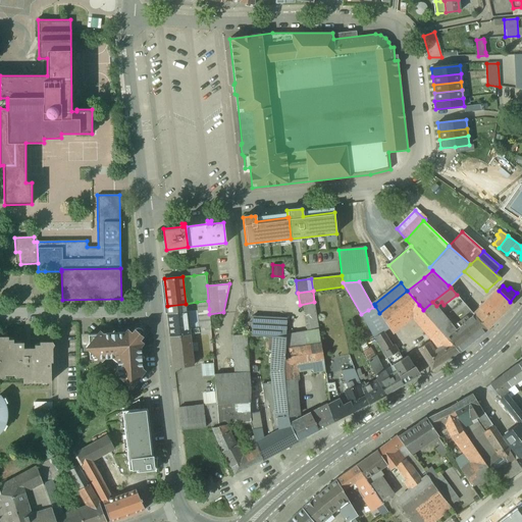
[(407,291),(379,313),(389,328),(410,313),(419,305),(407,291)]
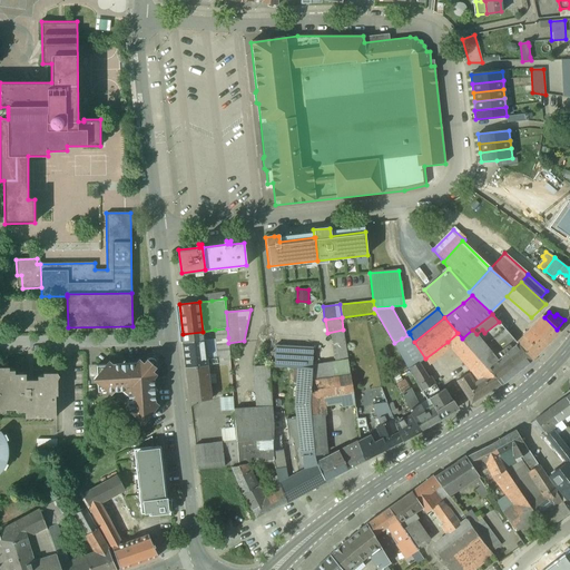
[(544,317),(529,333),(543,347),(559,331),(557,330),(544,317)]
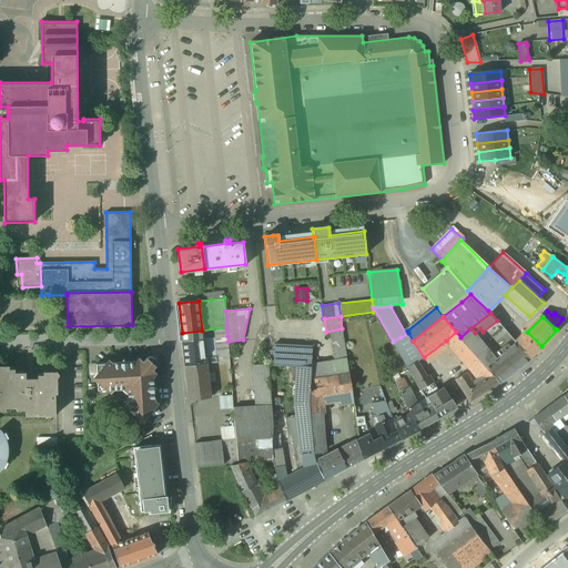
[(520,338),(509,325),(505,330),(516,343),(520,338)]
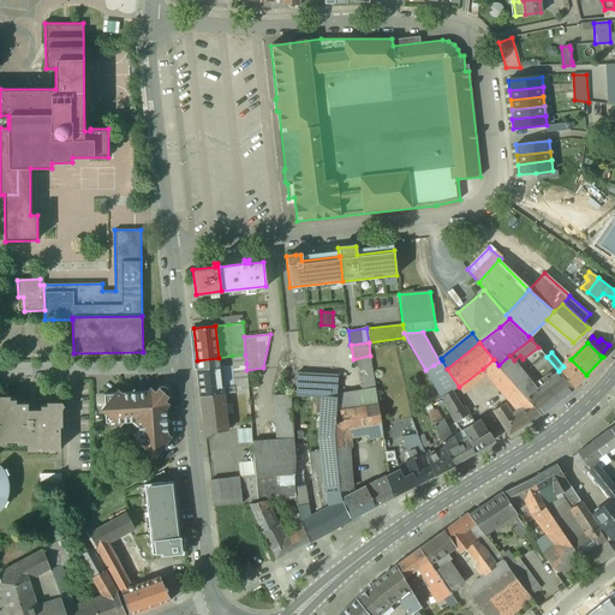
[(245,354),(232,356),(233,365),(246,364),(245,354)]
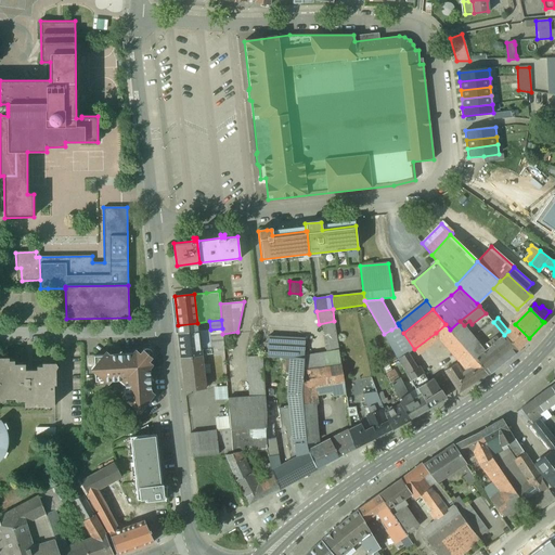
[(338,350),(334,321),(321,324),(326,352),(338,350)]
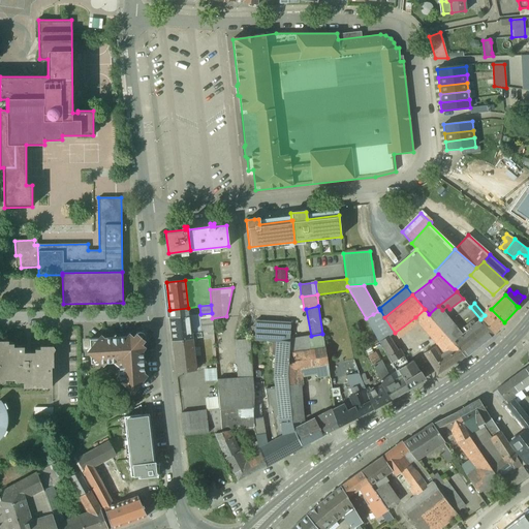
[(442,310),(438,306),(429,314),(438,325),(447,317),(442,310)]
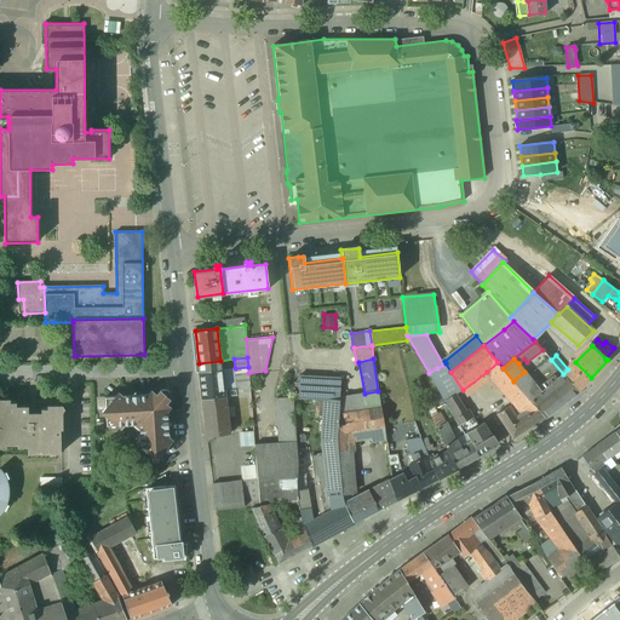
[(529,377),(517,385),(544,418),(578,391),(563,374),(551,360),(550,359),(529,377)]
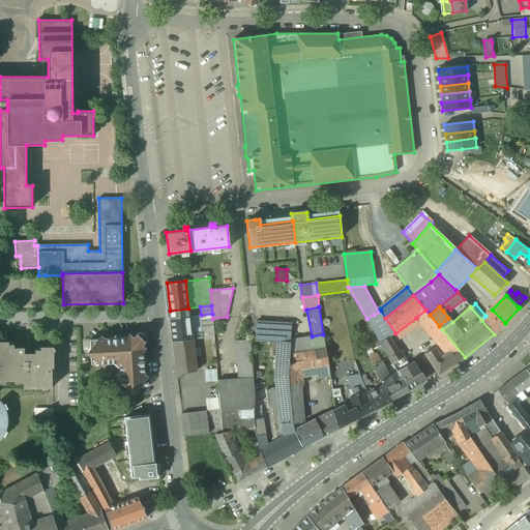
[(188,308),(170,311),(171,318),(189,316),(188,308)]
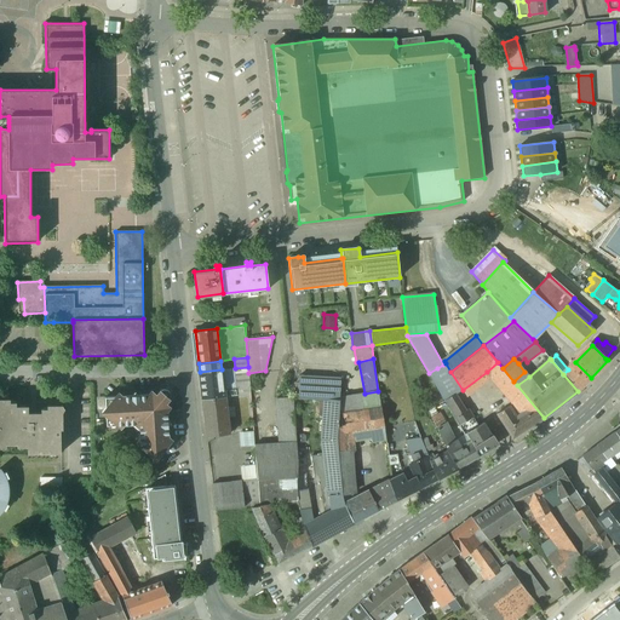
[(503,368),(498,362),(487,372),(500,388),(503,386),(524,411),(533,403),(517,385),(514,382),(503,368)]
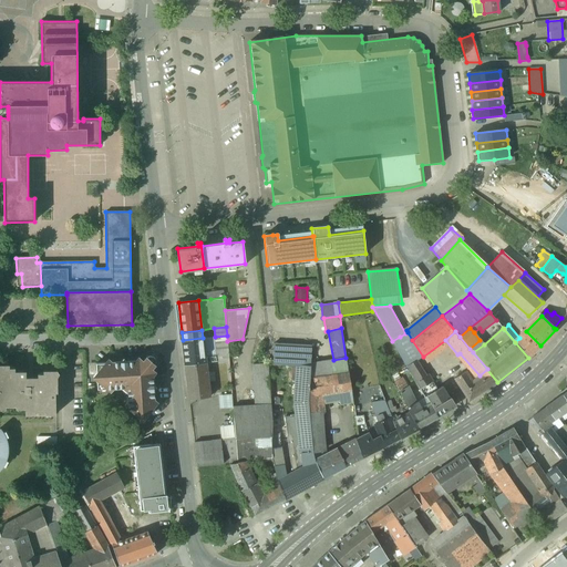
[(540,346),(526,331),(519,338),(515,342),(528,358),(540,346)]
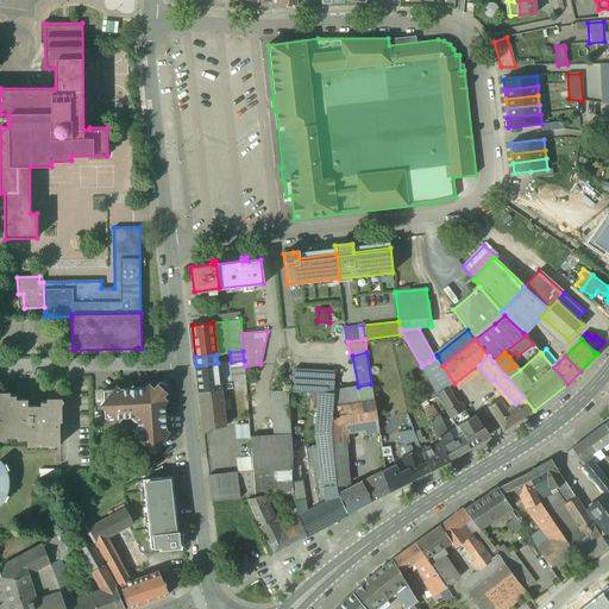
[(435,358),(429,362),(445,388),(447,387),(447,388),(454,383),(443,365),(438,357),(435,358)]
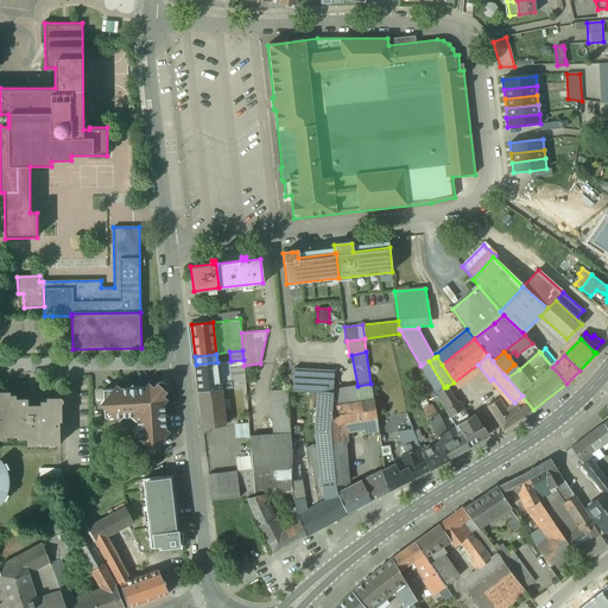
[(244,360),(230,361),(233,387),(246,386),(244,366),(244,360)]
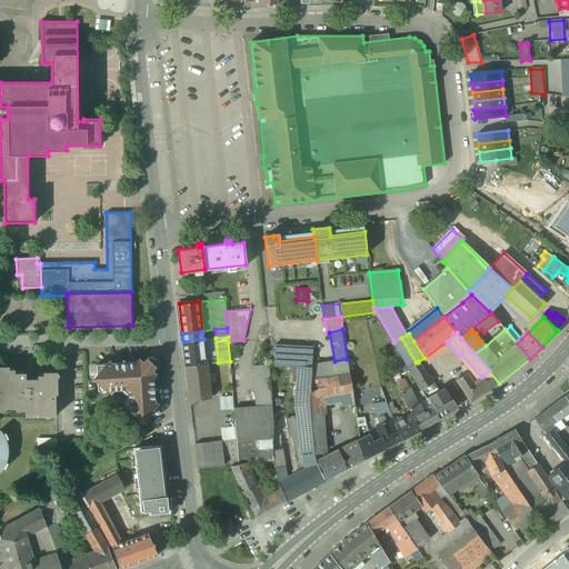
[(216,338),(203,339),(207,365),(218,362),(216,338)]
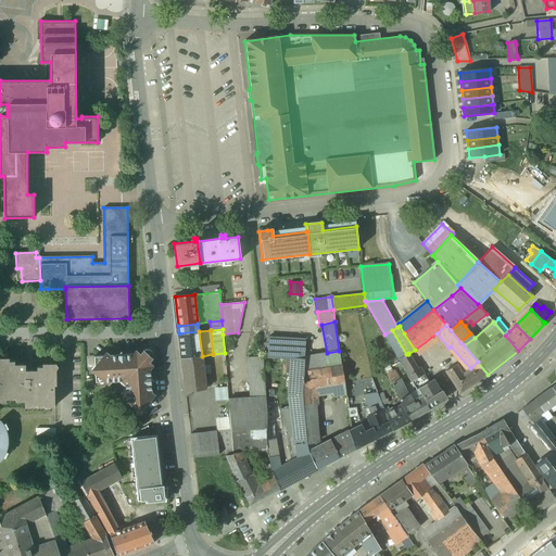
[(406,354),(392,330),(384,335),(399,358),(406,354)]
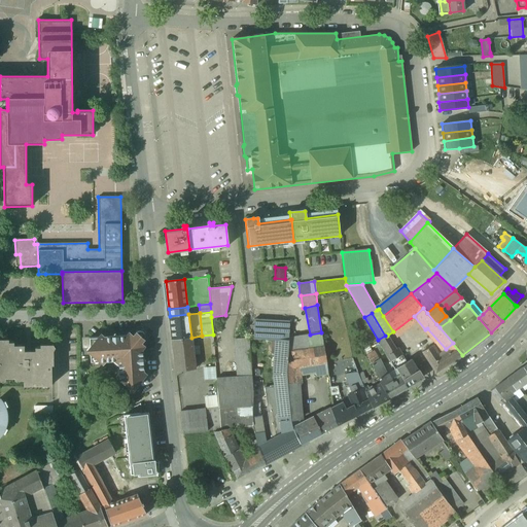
[(188,314),(170,316),(172,340),(191,338),(188,314)]
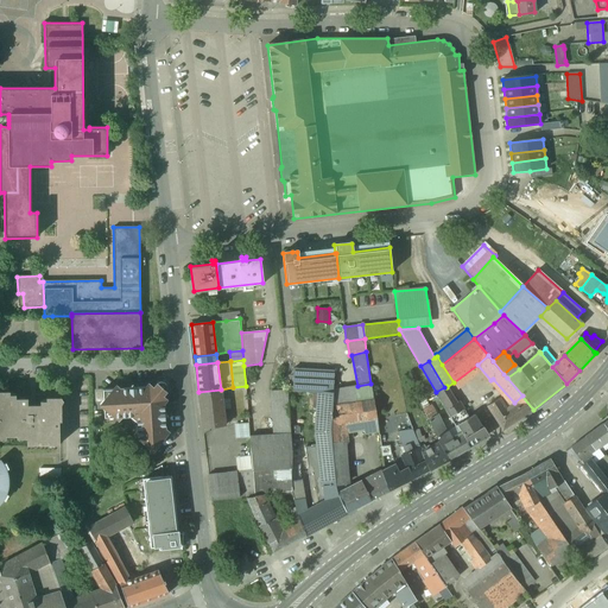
[(514,365),(504,374),(507,378),(519,369),(514,365)]
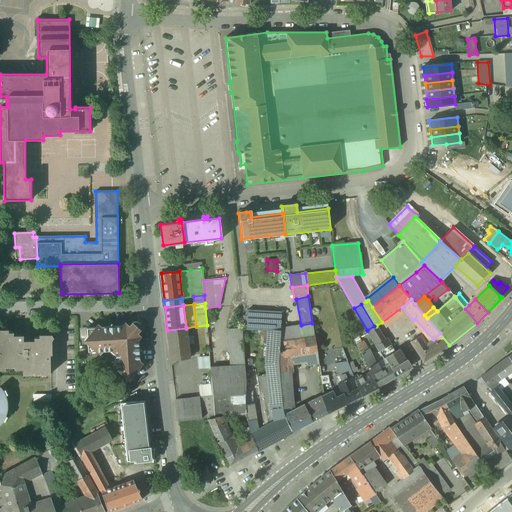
[(280,313),(247,310),(247,329),(269,331),(280,331),(280,313)]
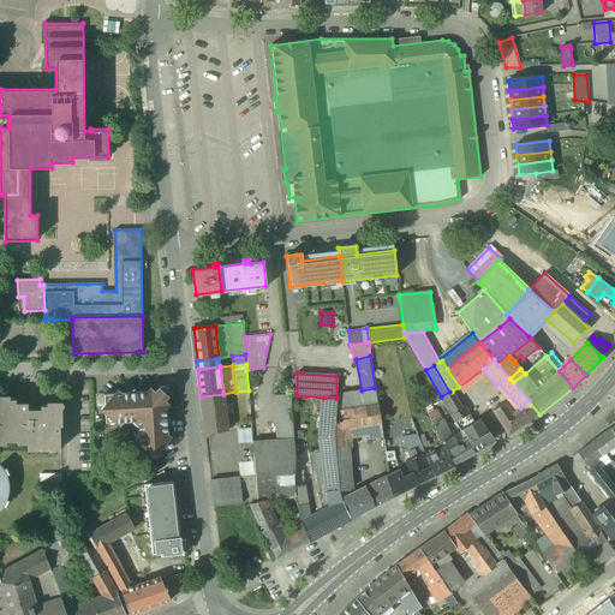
[(154,390),(136,392),(133,395),(130,392),(120,393),(117,389),(113,393),(105,394),(106,423),(138,421),(138,436),(136,439),(155,455),(172,437),(167,434),(167,424),(163,422),(167,418),(166,401),(163,400),(168,395),(168,393),(168,390),(167,388),(166,387),(163,386),(161,387),(159,388),(155,392),(154,390)]
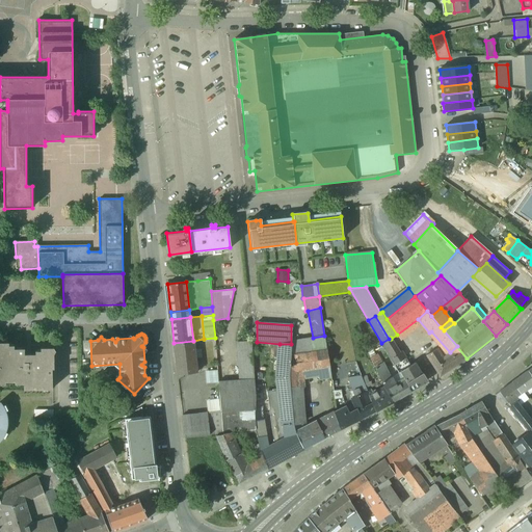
[(291,350),(291,355),(327,349),(324,336),(313,338),(291,341),(291,344),(291,350)]
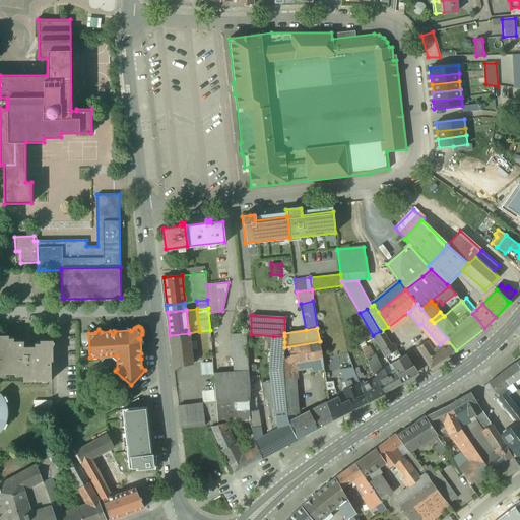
[(380,331),(373,335),(381,349),(390,344),(382,331),(382,330),(380,331)]
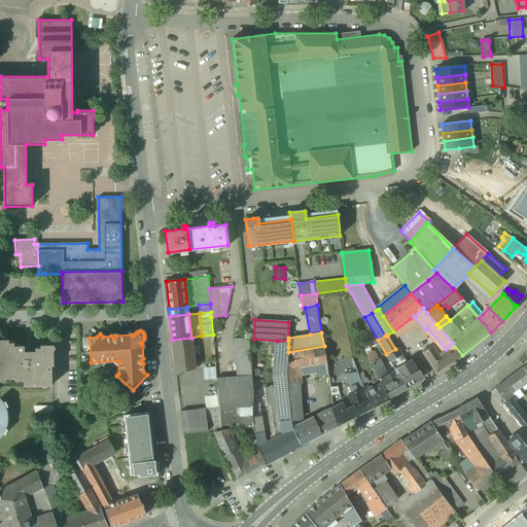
[(191,338),(172,340),(176,371),(195,369),(191,338)]
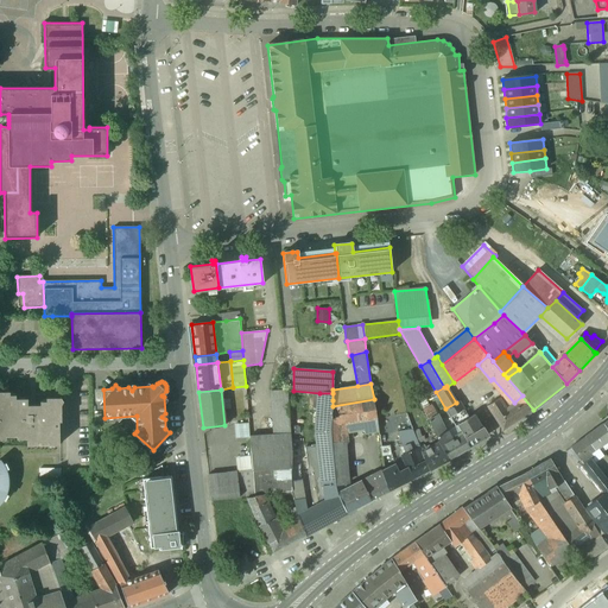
[(27,398),(7,399),(7,396),(10,396),(10,391),(0,391),(0,438),(0,435),(5,435),(5,436),(18,436),(18,435),(23,435),(23,438),(27,438),(27,445),(32,445),(32,442),(54,442),(54,444),(59,444),(59,420),(61,420),(61,404),(63,401),(61,398),(46,398),(46,403),(49,403),(49,405),(27,405),(27,398)]
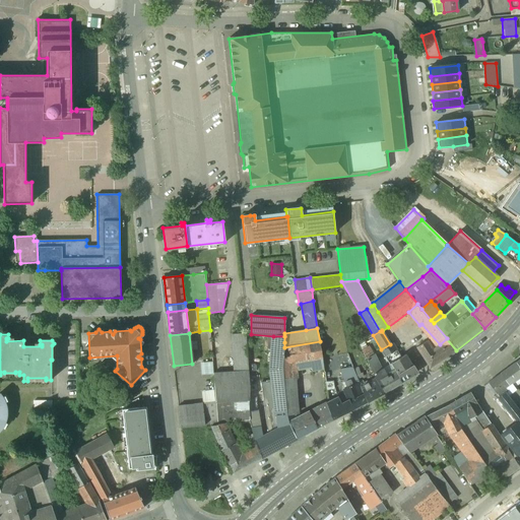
[(235,372),(248,371),(246,334),(233,334),(235,372)]
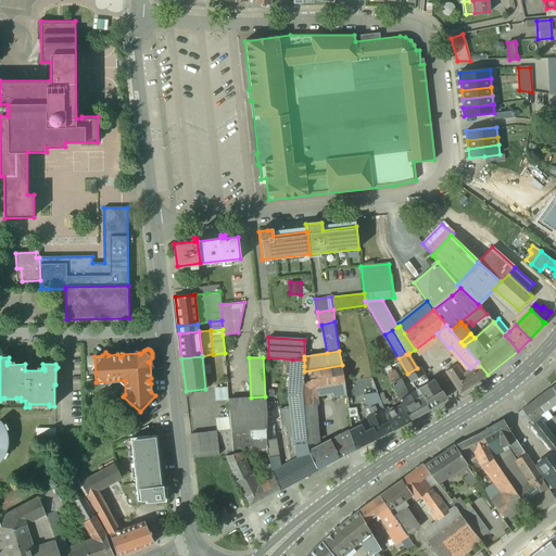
[(470,368),(463,373),(471,384),(488,375),(478,362),(470,368)]
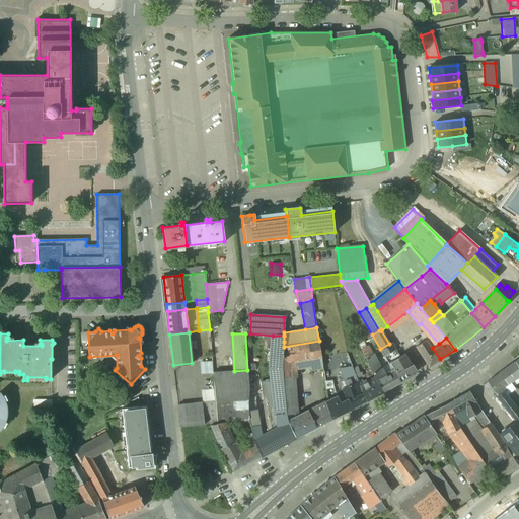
[(440,359),(432,348),(426,340),(415,347),(429,366),(440,359)]
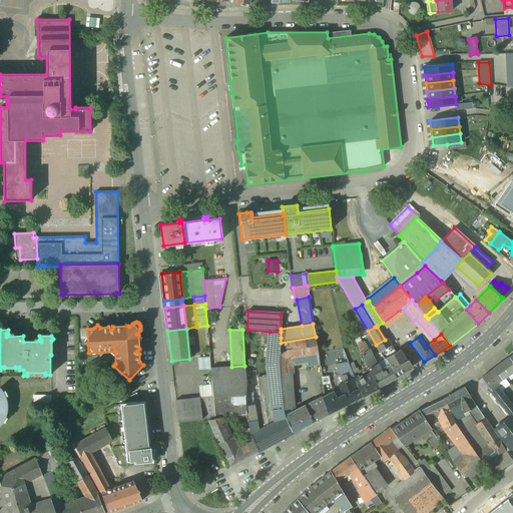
[(316,337),(281,343),(280,360),(284,359),(306,355),(318,353),(316,337)]
